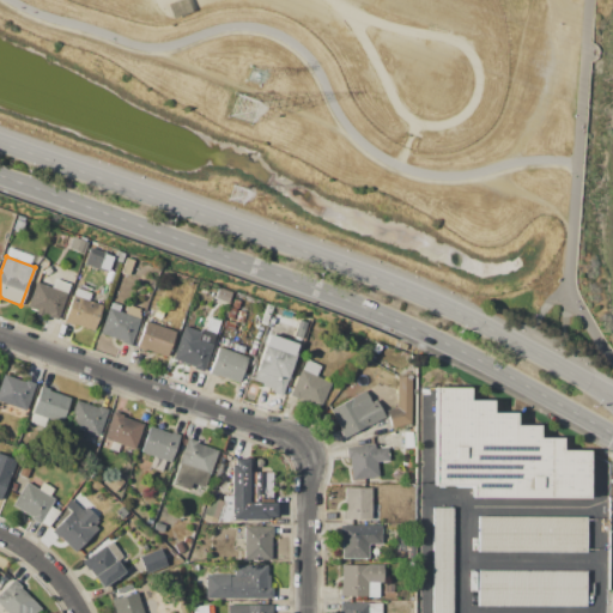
[(29,308),(36,283),(67,293),(58,320),(48,317),(49,315),(43,313),(42,316),(36,314),(37,310),(29,308)]
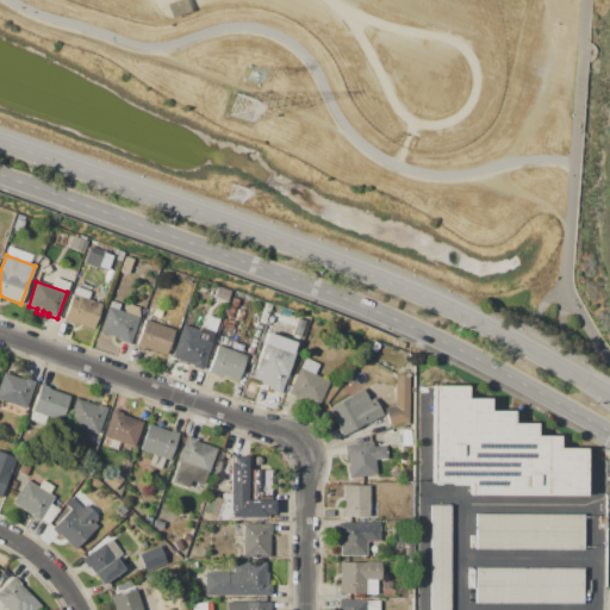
[(74,293),(74,294),(76,287),(91,292),(88,299),(103,304),(93,330),(63,321),(74,293)]
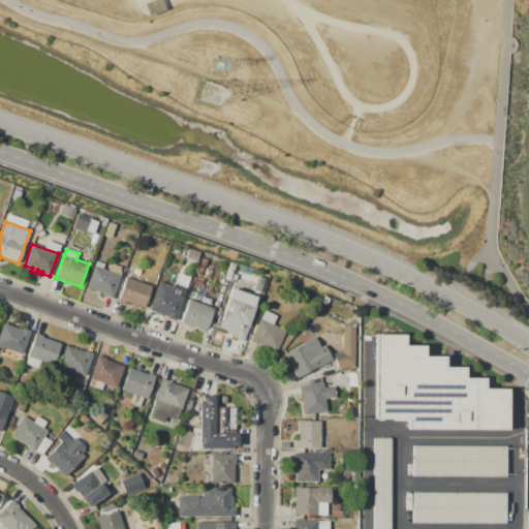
[(87,287),(94,266),(121,275),(113,299),(104,296),(105,294),(87,287)]
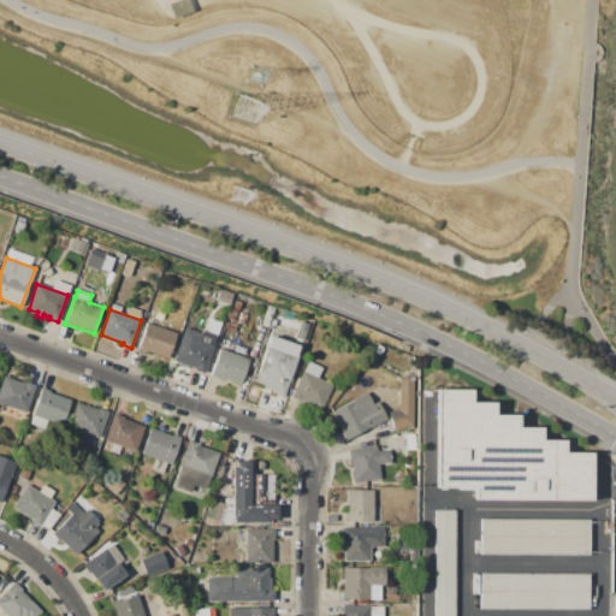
[(147,323),(176,332),(167,359),(137,348),(147,323)]
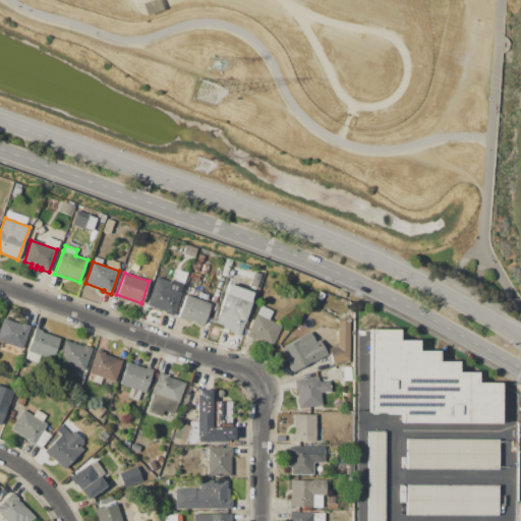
[(155,283),(180,293),(172,315),(164,312),(165,311),(147,304),(155,283)]
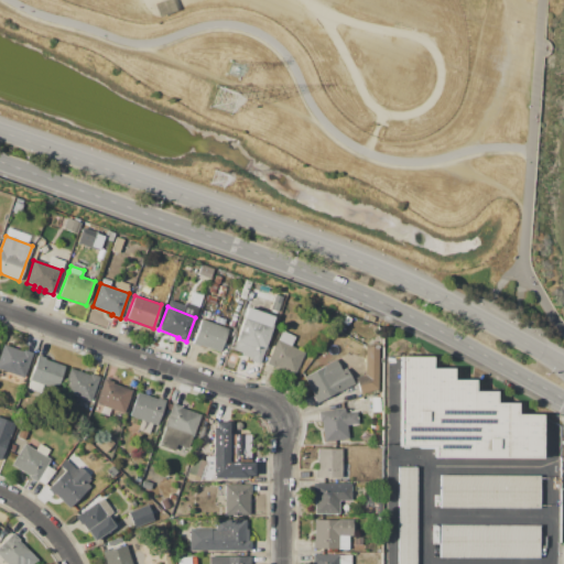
[(248,307),(274,317),(271,325),(272,325),(259,364),(251,361),(252,358),(240,354),(241,353),(232,349),(248,307)]
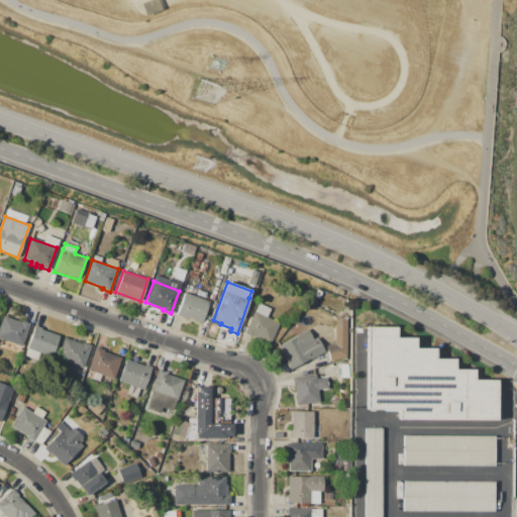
[(185,293),(209,301),(201,322),(184,316),(184,317),(177,315),(185,293)]
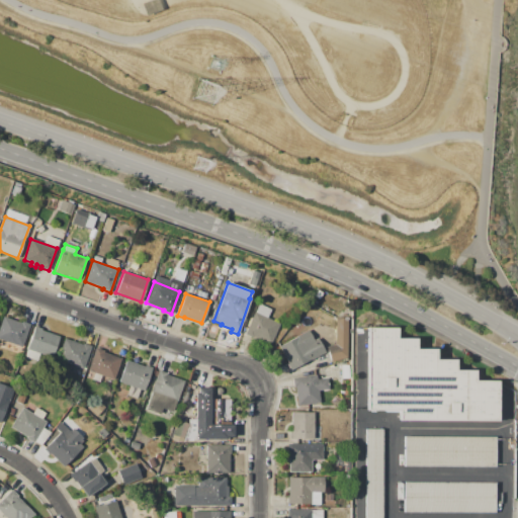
[(245,334),(259,304),(271,310),(267,319),(279,324),(270,345),(245,334)]
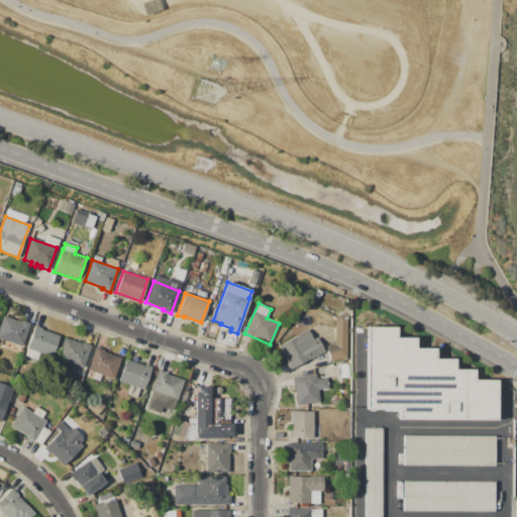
[(0,339),(0,323),(3,315),(21,322),(21,320),(29,323),(20,347),(0,339)]
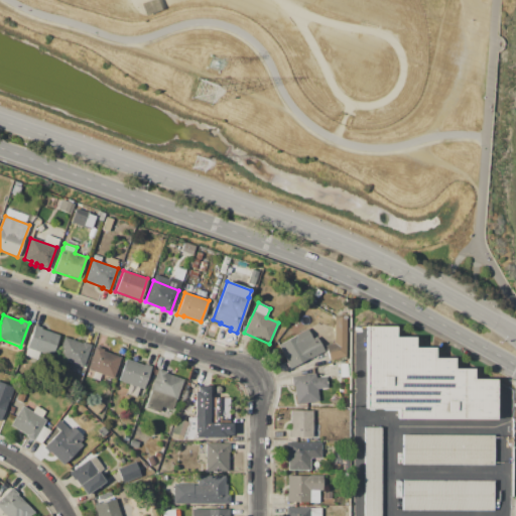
[(335,343),(335,315),(347,315),(346,357),(330,361),(326,346),(335,343)]
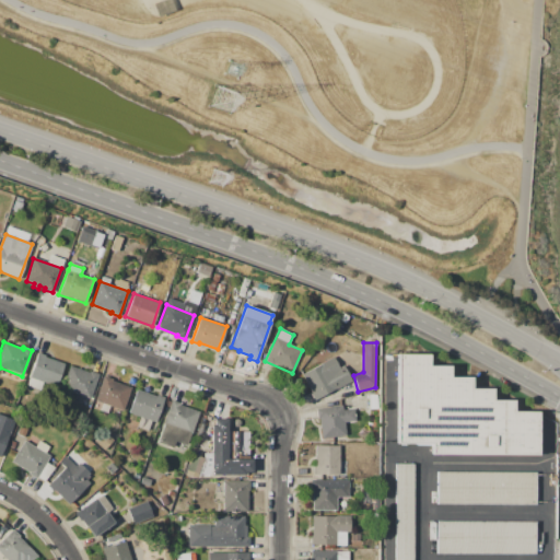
[(56,386),(43,382),(39,389),(26,385),(38,352),(45,356),(44,357),(63,364),(56,386)]
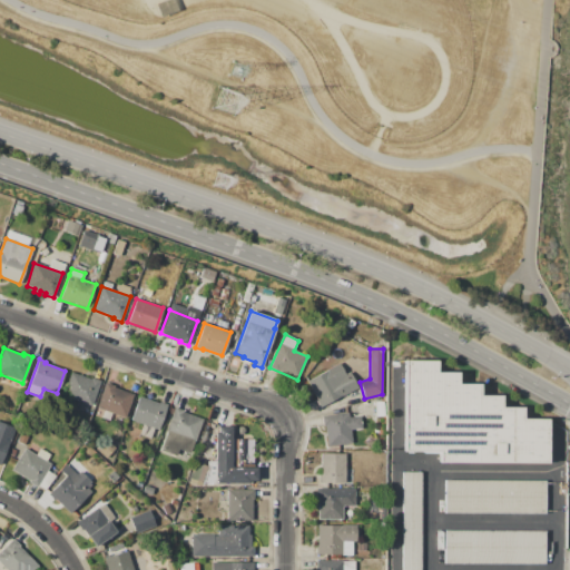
[(547,462),(438,462),(439,451),(403,451),(403,361),(435,361),(435,373),(457,373),(457,385),(480,385),(480,395),(500,395),(500,409),(523,409),(523,419),(547,419),(547,462)]
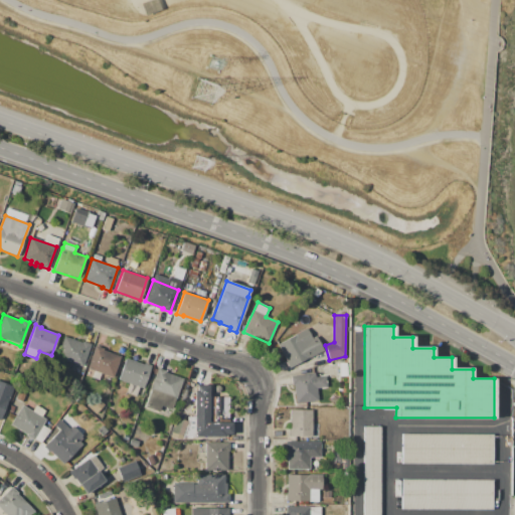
[(278,344),(296,334),(296,333),(306,328),(312,338),(316,336),(324,350),(309,358),(309,357),(289,368),(286,362),(287,361),(278,344)]
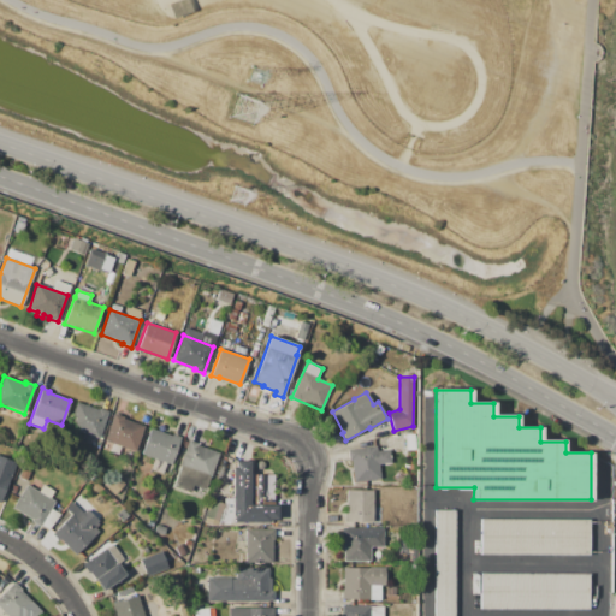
[(67,427),(76,402),(98,410),(99,408),(108,412),(99,439),(67,427)]
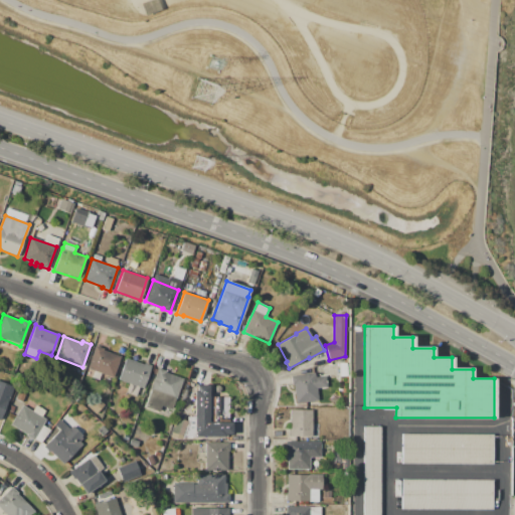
[(88,368),(96,346),(104,349),(103,351),(120,357),(113,377),(88,368)]
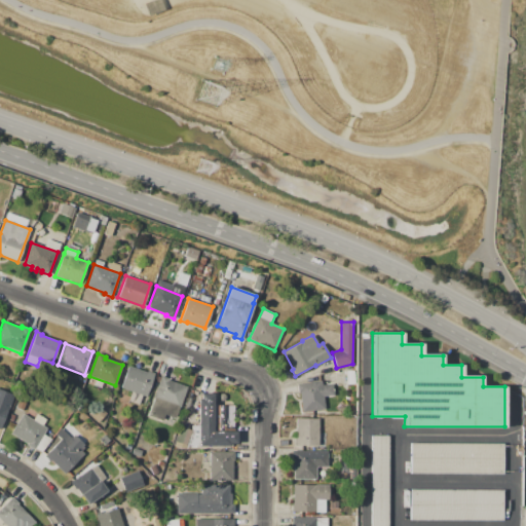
[(120,388),(128,366),(147,373),(147,371),(154,373),(146,397),(120,388)]
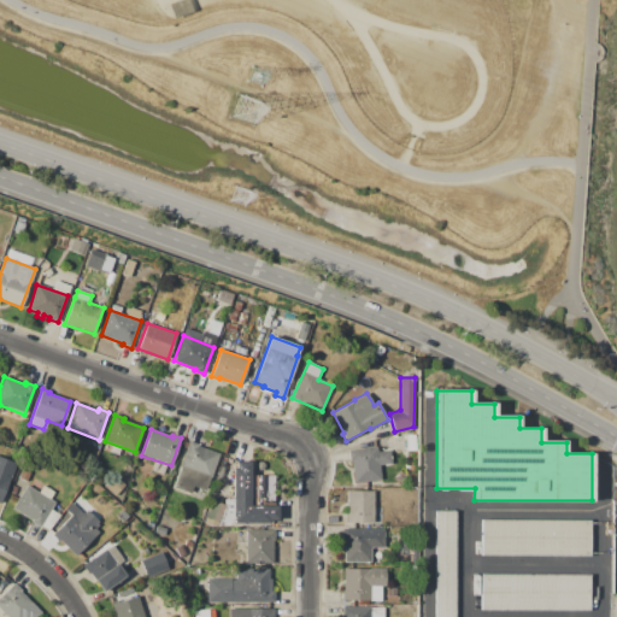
[(174,487),(189,441),(198,445),(198,446),(219,453),(206,492),(192,486),(189,493),(174,487)]
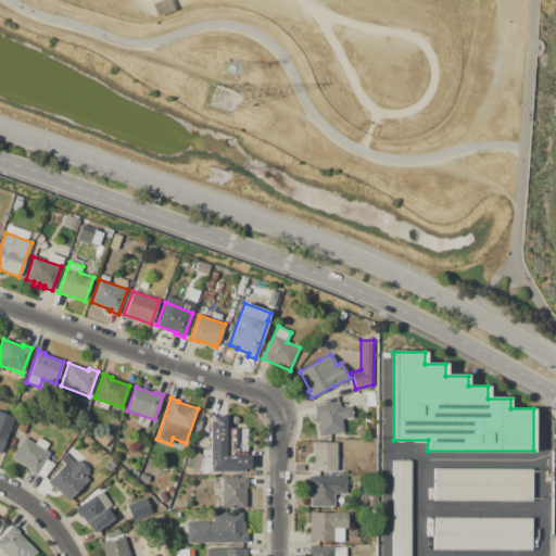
[(319,436),(316,405),(340,403),(340,407),(351,406),(353,418),(342,419),(343,433),(319,436)]
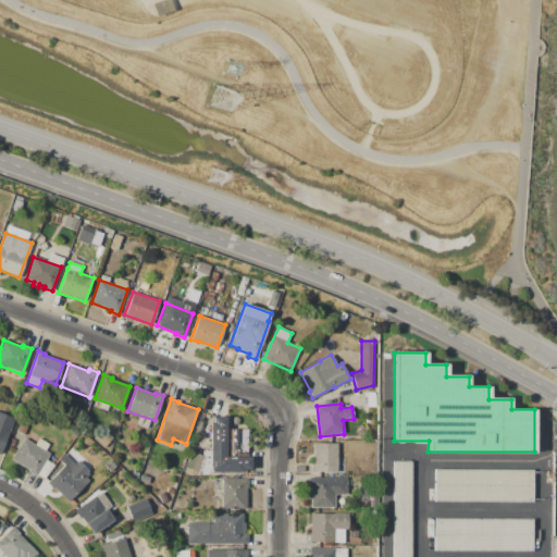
[(210,473),(210,417),(226,417),(226,430),(248,430),(248,456),(250,456),(250,470),(243,470),(243,473),(210,473)]
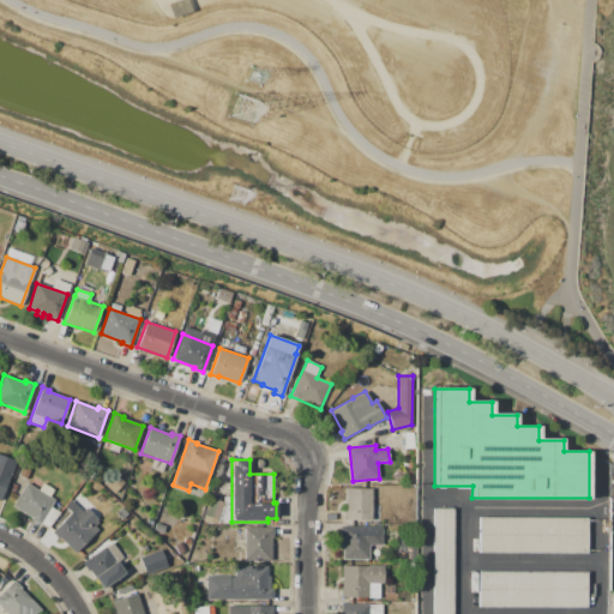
[(118,497),(126,482),(108,470),(98,485),(118,497)]
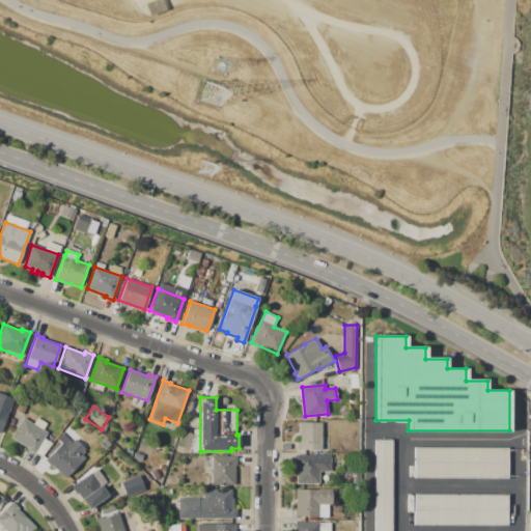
[(23,417),(47,431),(35,452),(10,438),(23,417)]
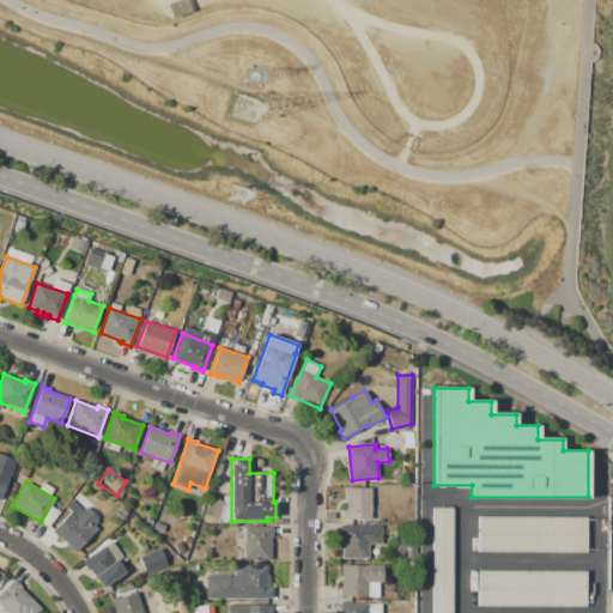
[(343,520),(343,510),(345,510),(345,489),(371,489),(371,520),(343,520)]
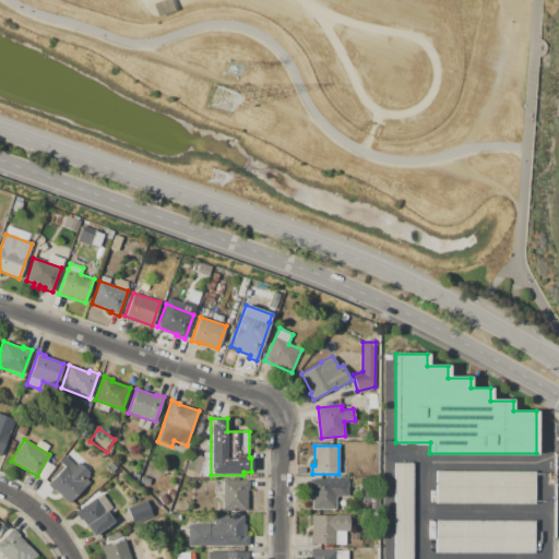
[(195,477),(202,456),(189,452),(182,473),(195,477)]
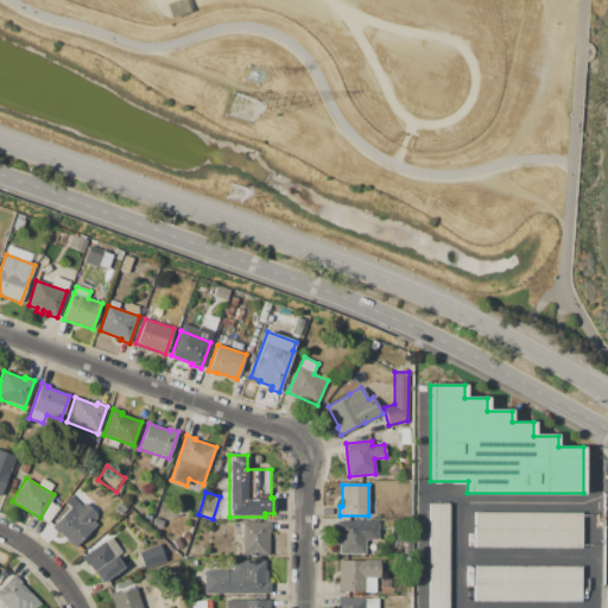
[(74,549),(57,532),(56,533),(50,529),(70,507),(64,501),(70,495),(81,506),(84,502),(99,517),(93,523),(96,525),(74,549)]
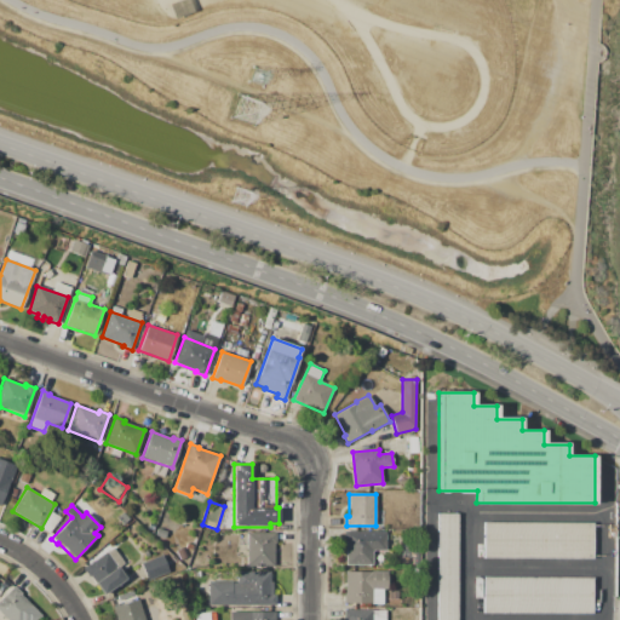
[(436,619),(437,515),(457,515),(457,619),(436,619)]
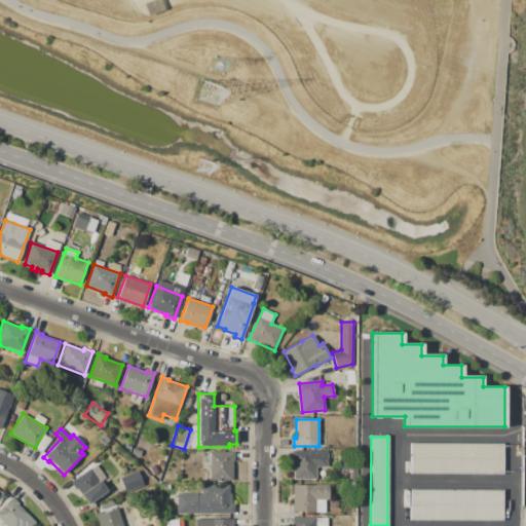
[(410,443),(502,444),(502,474),(410,474),(410,443)]
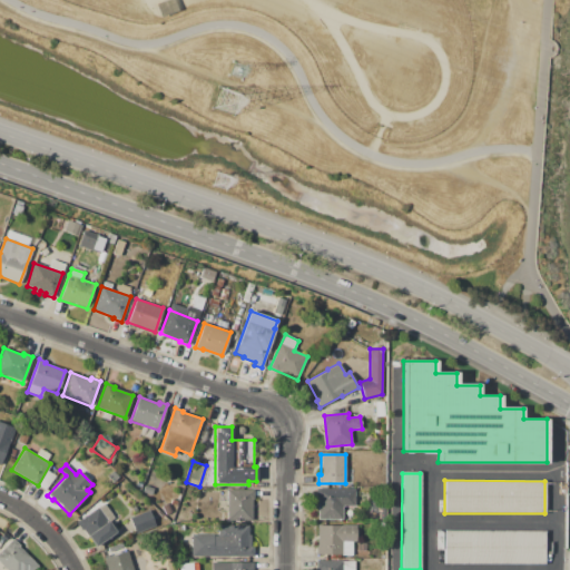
[(317,519),(317,498),(316,498),(316,489),(354,489),(354,505),(343,505),(343,519),(317,519)]
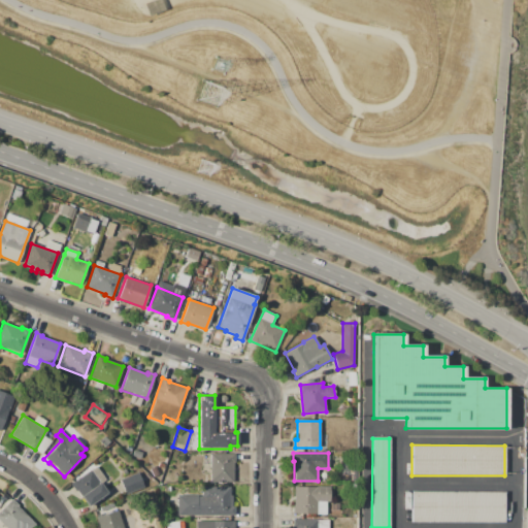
[(210,483),(210,454),(235,454),(235,463),(233,463),(233,483),(210,483)]
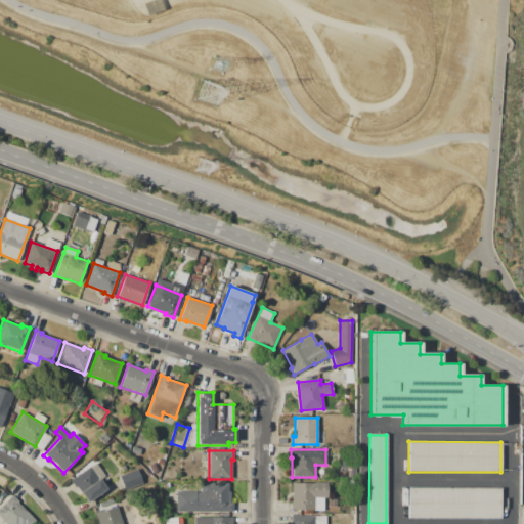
[(85,503),(79,494),(81,493),(77,486),(75,488),(70,480),(94,463),(110,484),(104,487),(105,489),(85,503)]
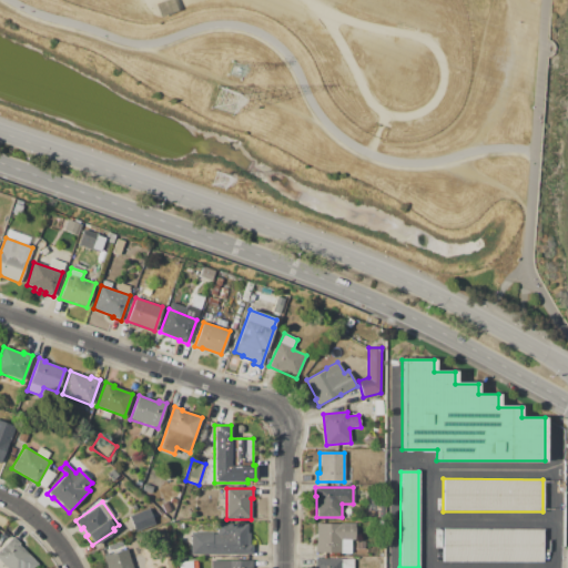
[(129,517),(148,509),(154,525),(135,533),(129,517)]
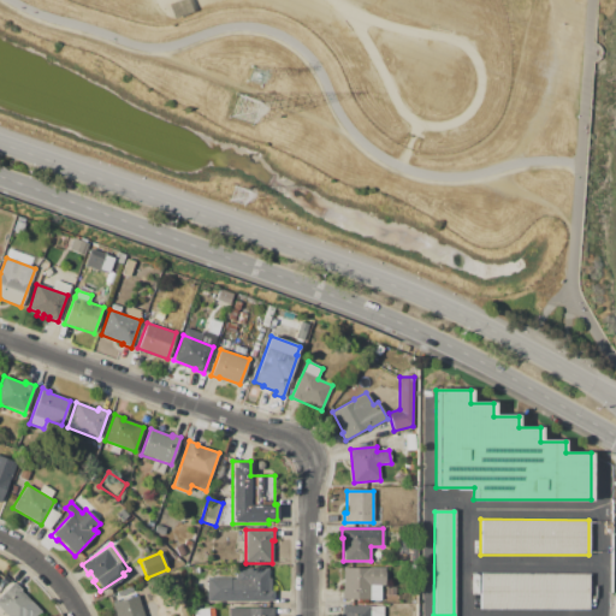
[(343,567),(385,568),(385,586),(381,586),(381,599),(343,599),(343,567)]
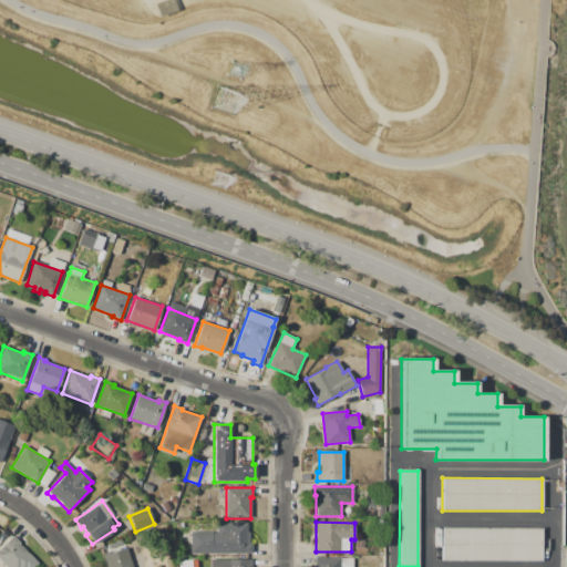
[(189,554),(191,532),(212,532),(212,533),(217,533),(217,523),(247,523),(247,532),(249,532),(249,544),(251,544),(251,554),(189,554)]
